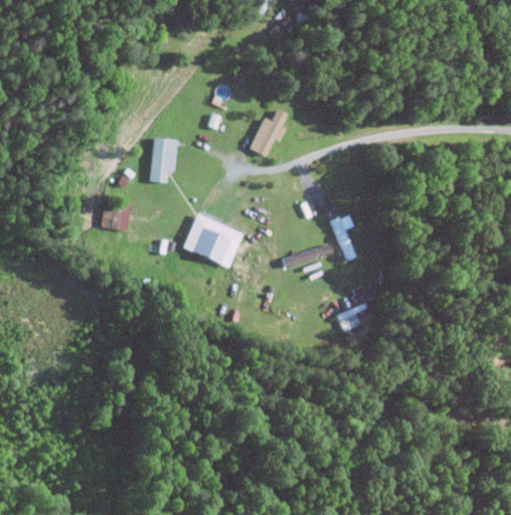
[(288,113),(277,108),(272,120),(264,117),(249,149),(267,155),(274,140),(279,142),(286,127),(283,125),(288,113)]
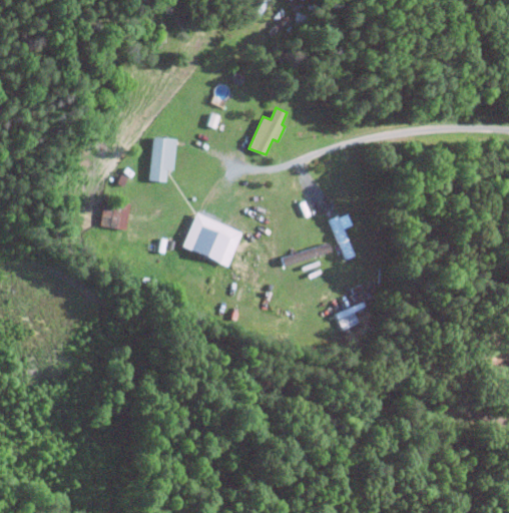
[(150,180),(167,181),(167,169),(174,169),(176,137),(152,136),(150,180)]
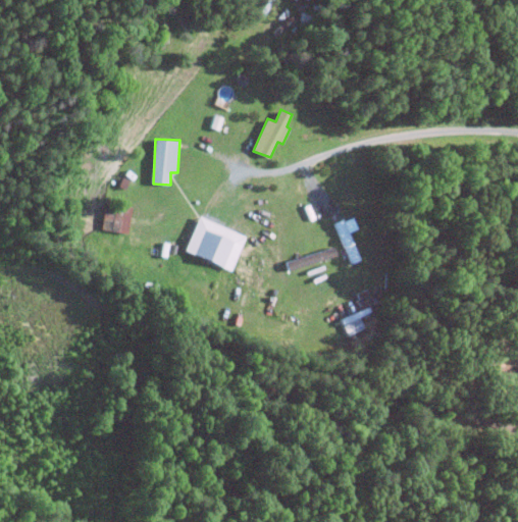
[(134,207),(118,203),(111,229),(127,233),(134,207)]
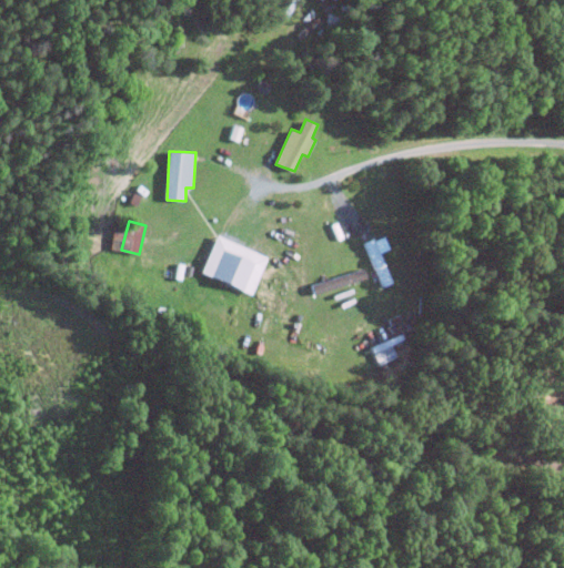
[(269,256),(218,235),(202,273),(253,294),(269,256)]
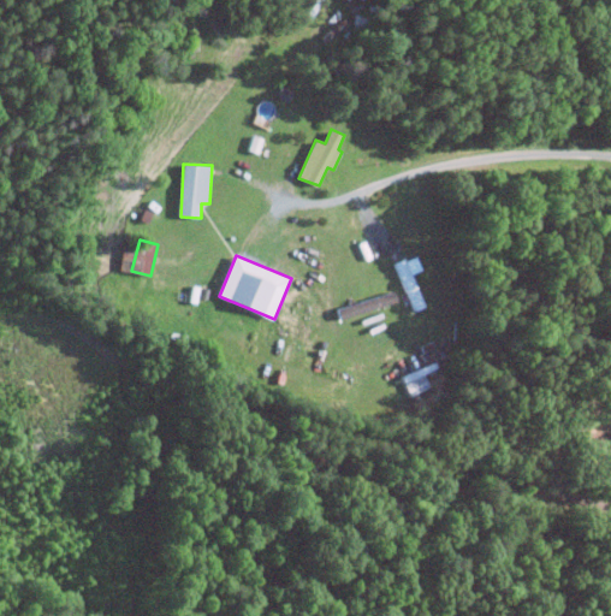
[(398,304),(397,295),(339,306),(342,317),(398,304)]
